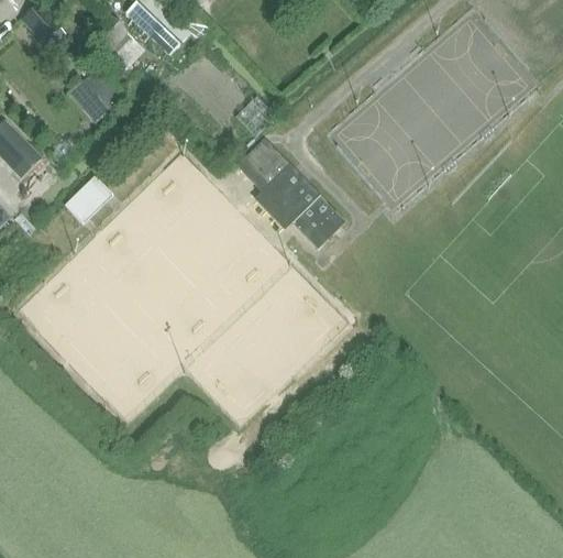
[(20,17),(42,43),(63,24),(41,0),(39,0),(20,17)]
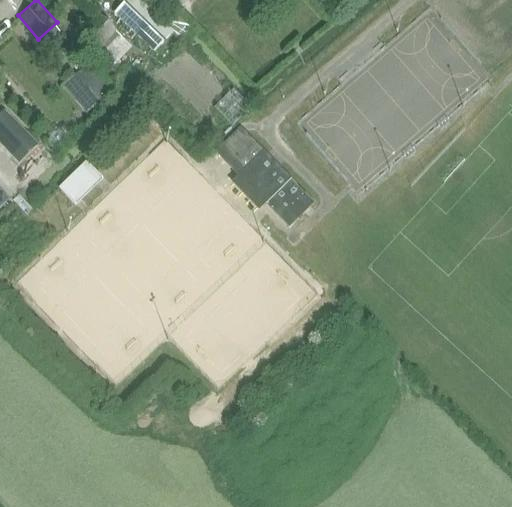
[(167,7),(159,16),(142,0),(123,0),(114,10),(154,50),(173,30),(173,31),(174,30),(177,33),(185,24),(167,7)]
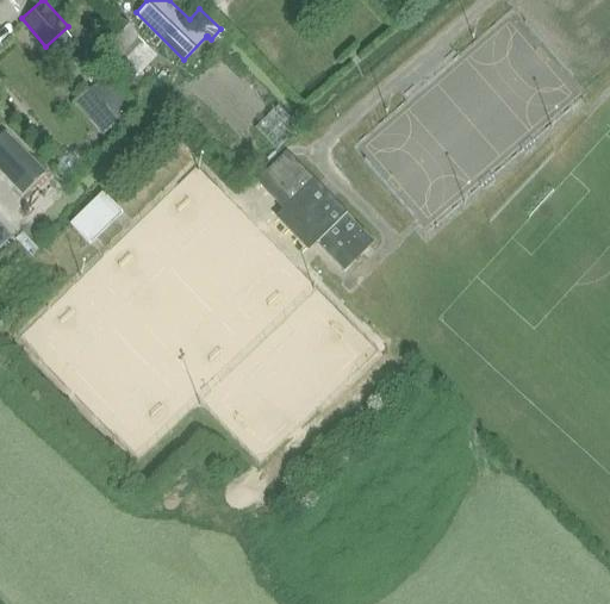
[(113,58),(138,35),(118,14),(93,38),(113,58)]
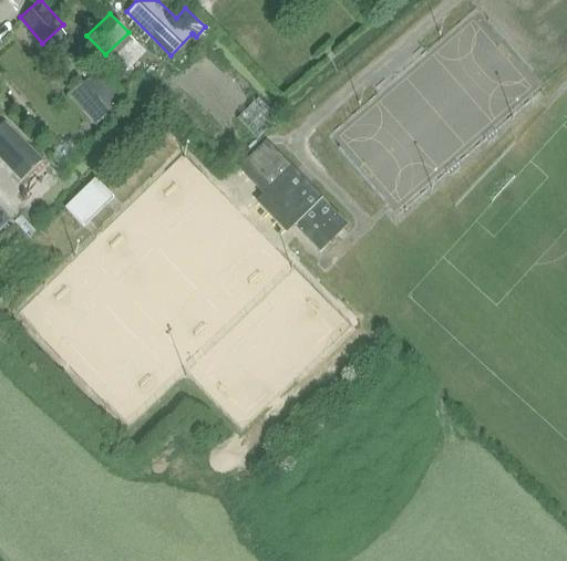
[(126,37),(102,62),(117,76),(141,51),(126,37)]
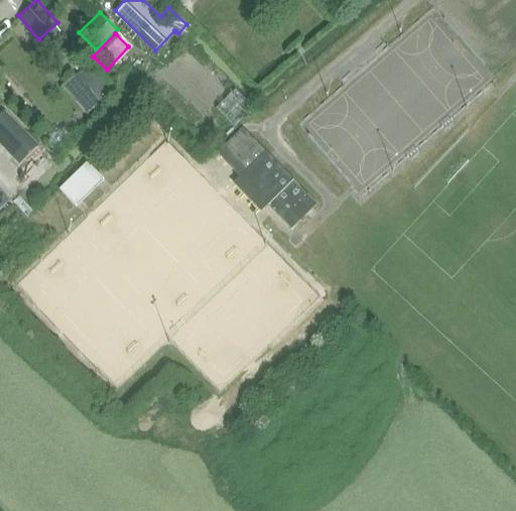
[(89,62),(76,74),(99,101),(112,90),(89,62)]
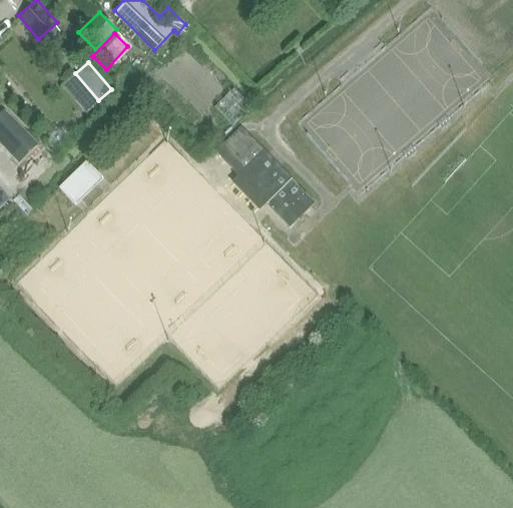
[(39,141),(4,107),(0,110),(0,142),(19,161),(39,141)]
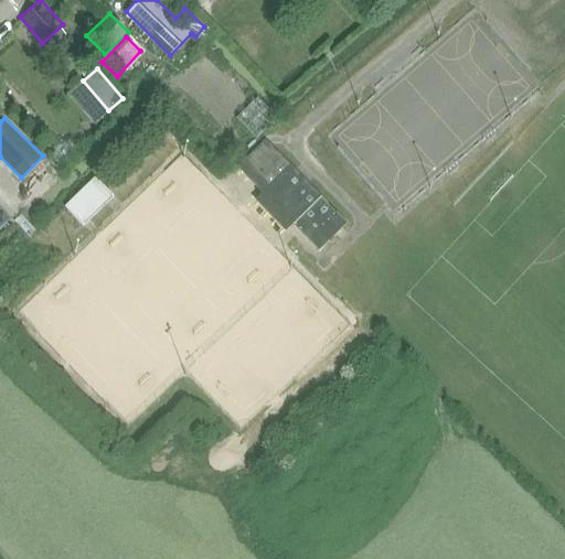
[(318,247),(344,221),(266,139),(238,165),(263,191),(258,195),(288,226),(292,222),(318,247)]
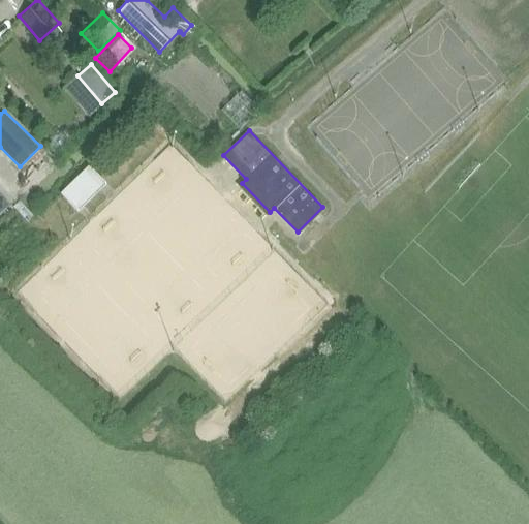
[(78,209),(105,182),(89,164),(61,191),(78,209)]
